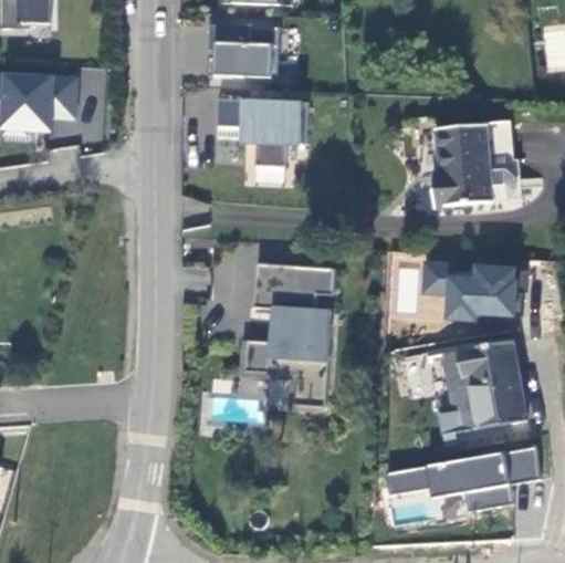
[(3,0),(3,25),(33,25),(33,20),(53,21),(53,0),(3,0)]
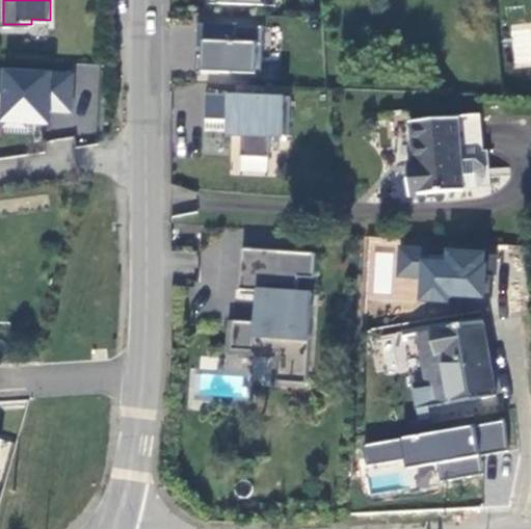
[(247,74),(247,61),(261,62),(262,27),(196,24),(195,48),(201,48),(201,55),(195,55),(194,73),(217,73),(247,74)]
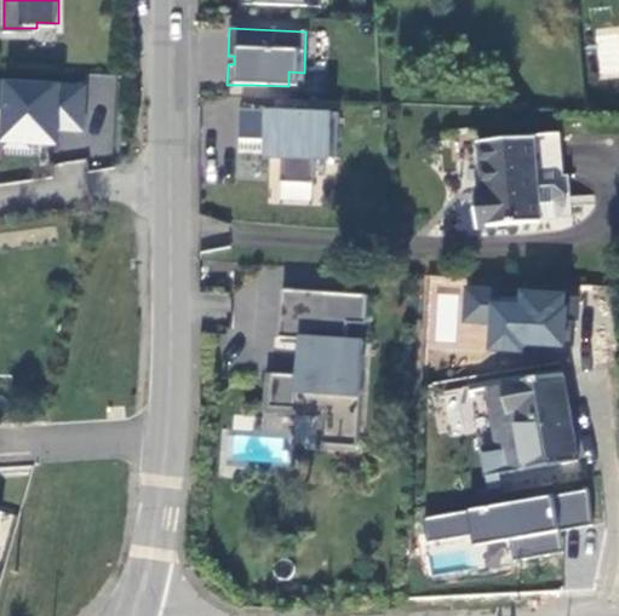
[(288,72),(288,86),(303,87),(304,73),(288,72)]
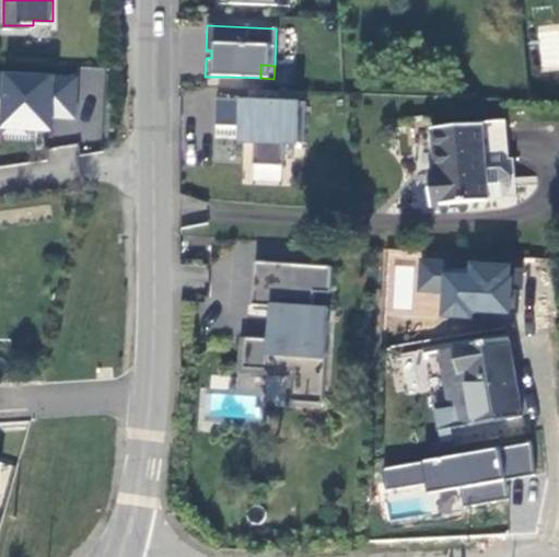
[(78,117),(80,70),(0,67),(0,124),(54,127),(54,116),(78,117)]
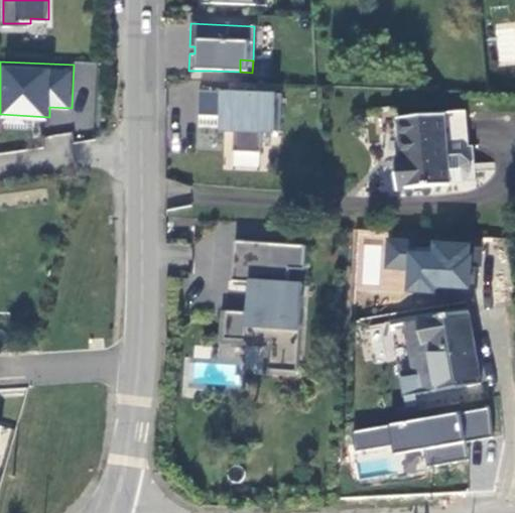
[(220,117),(219,130),(233,131),(233,152),(260,152),(261,132),(280,132),(280,94),(198,92),(198,116),(220,117)]
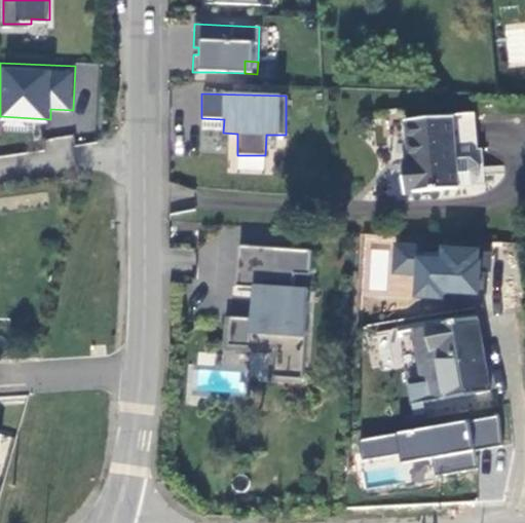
[(451,157),(452,113),(403,112),(402,158),(395,157),(395,184),(451,185),(451,157)]
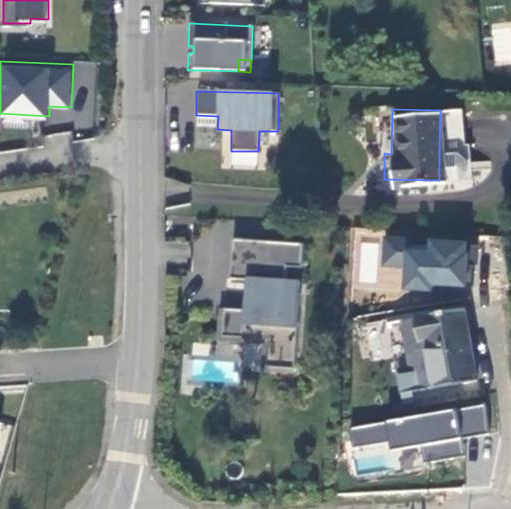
[(460,173),(460,161),(453,154),(439,153),(439,180),(453,180),(460,173)]
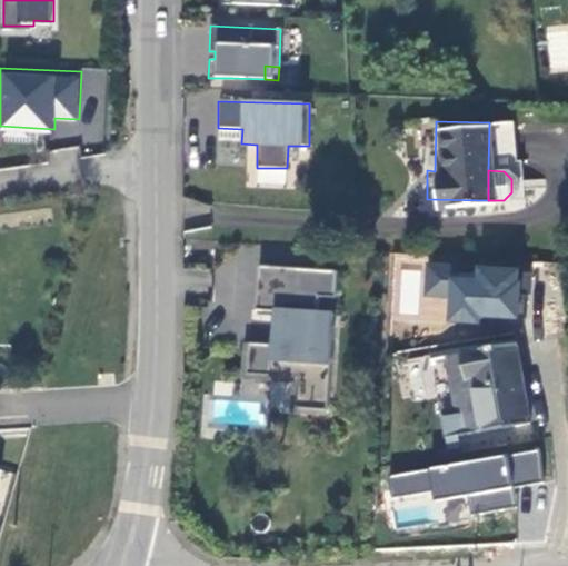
[(300,377),(298,408),(329,410),(335,314),(318,313),(319,296),(336,297),(338,270),(259,265),(256,309),(275,310),(285,311),(284,328),(273,328),(272,344),(249,343),(248,374),(300,377)]
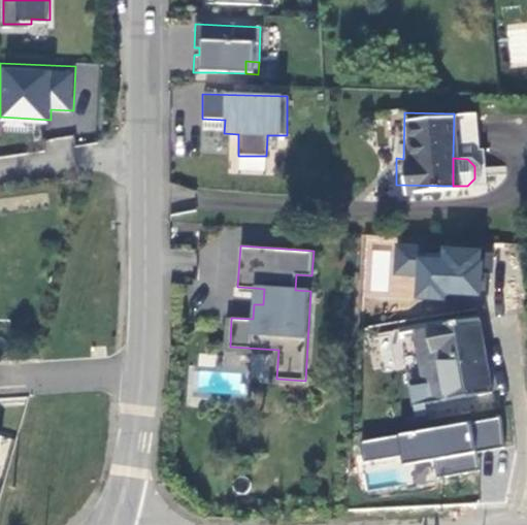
[(264,289),(255,288),(254,304),(263,304),(264,289)]
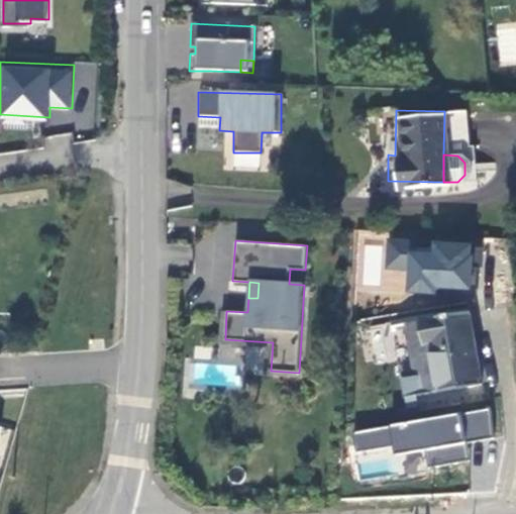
[(482,382),(470,307),(404,319),(413,374),(402,376),(405,396),(482,382)]
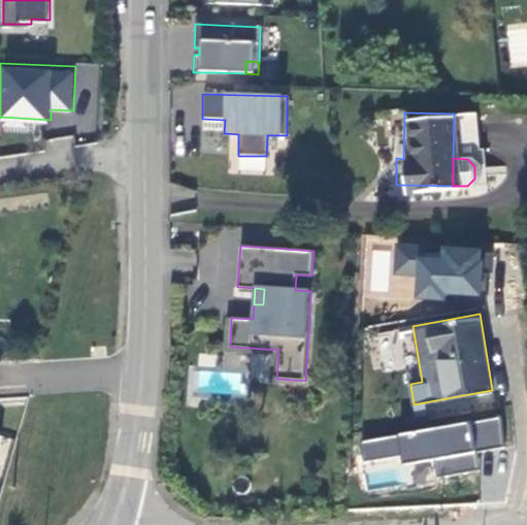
[(361,433),(367,485),(481,469),(478,446),(505,441),(502,415),(361,433)]
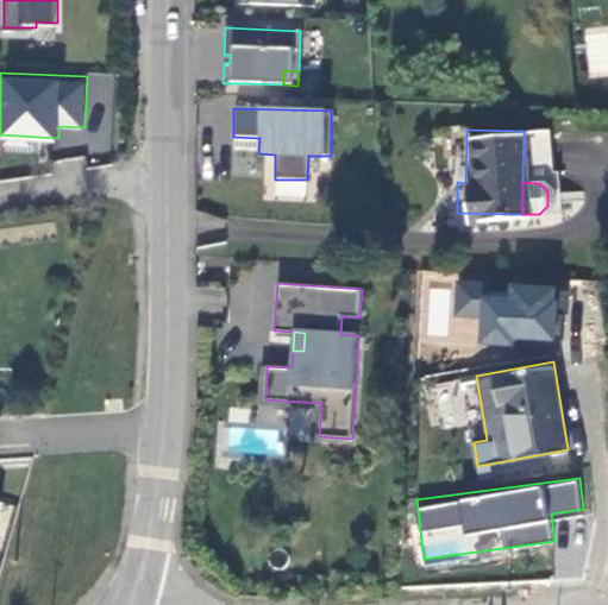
[(0,502),(0,553),(1,554),(14,506),(0,502)]
